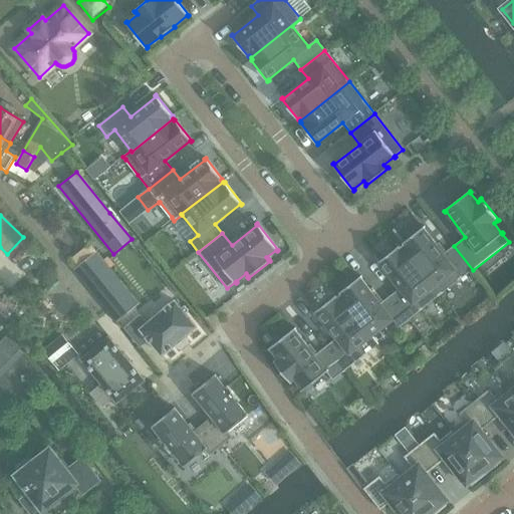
[(454,246),(444,253),(424,228),(425,228),(424,226),(403,243),(404,245),(402,246),(441,295),(473,270),(454,246)]
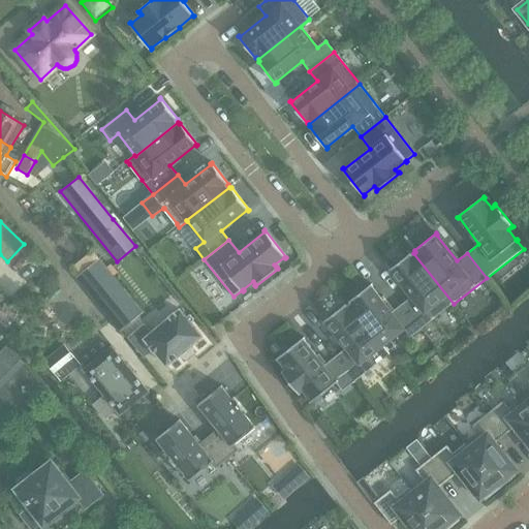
[(93,251),(73,267),(80,275),(76,278),(121,332),(144,313),(93,251)]
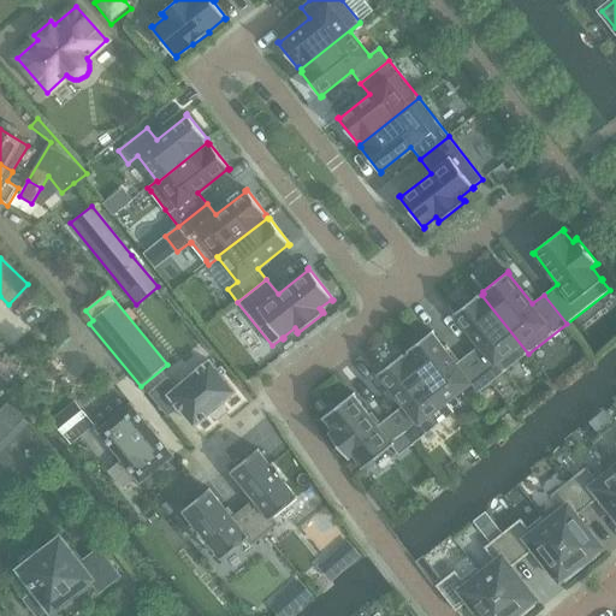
[(481,295),(480,296),(479,295),(452,315),(454,317),(455,315),(479,345),(468,355),(491,384),(528,354),(481,295)]
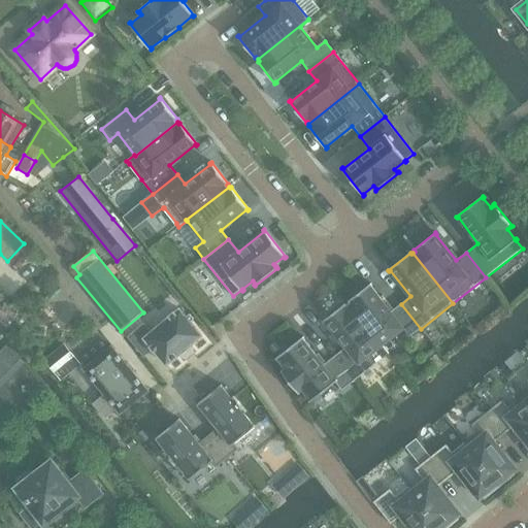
[(401,304),(391,311),(371,286),(372,285),(371,284),(349,301),(350,302),(349,303),(382,345),(404,328),(410,336),(421,329),(401,304)]
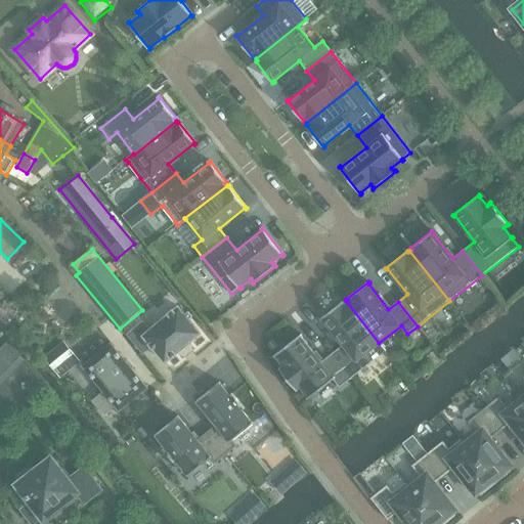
[(346,301),(344,303),(343,302),(321,319),(321,320),(323,319),(343,345),(334,352),(353,377),(386,351),(379,343),(346,301)]
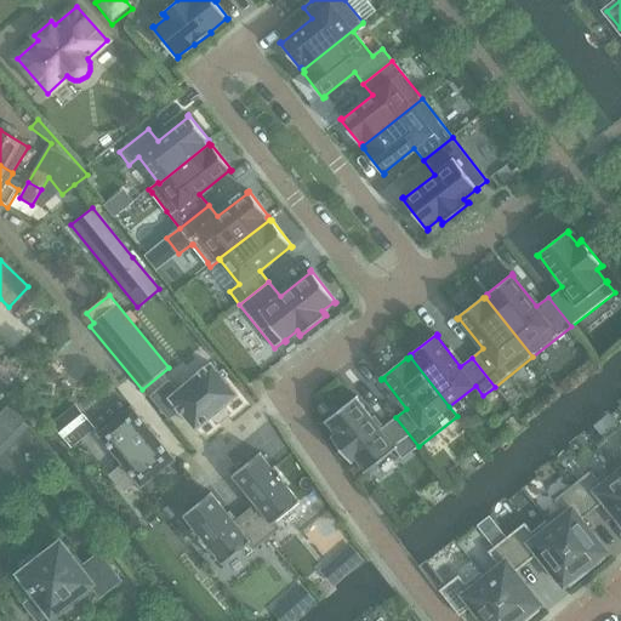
[(167,385),(149,399),(166,420),(180,409),(195,429),(212,415),(214,416),(215,415),(214,415),(220,410),(220,411),(221,410),(220,409),(237,396),(223,380),(228,376),(223,370),(218,372),(211,364),(175,394),(167,385)]
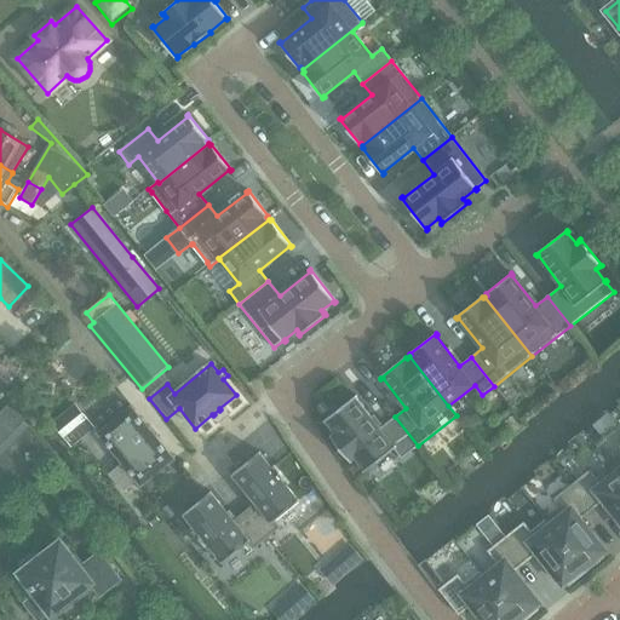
[(395,417),(380,429),(356,399),(357,397),(356,396),(325,422),(326,423),(327,422),(337,434),(333,436),(332,435),(331,436),(332,437),(351,463),(352,461),(352,460),(356,458),(363,469),(362,470),(363,471),(392,448),(401,459),(418,446),(395,417)]
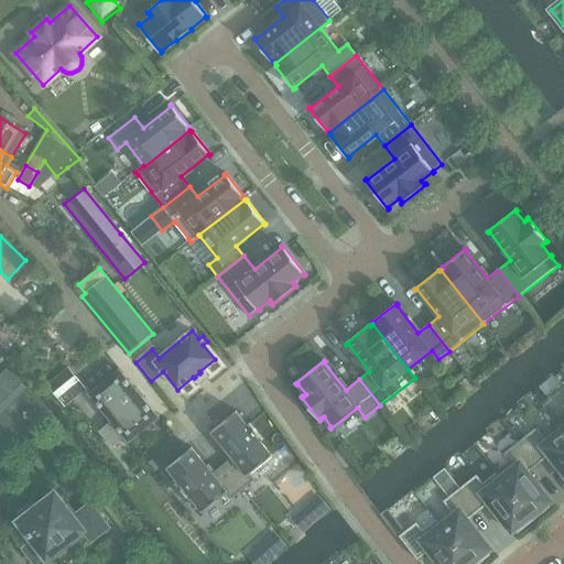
[(68,366),(46,383),(65,407),(87,389),(68,366)]
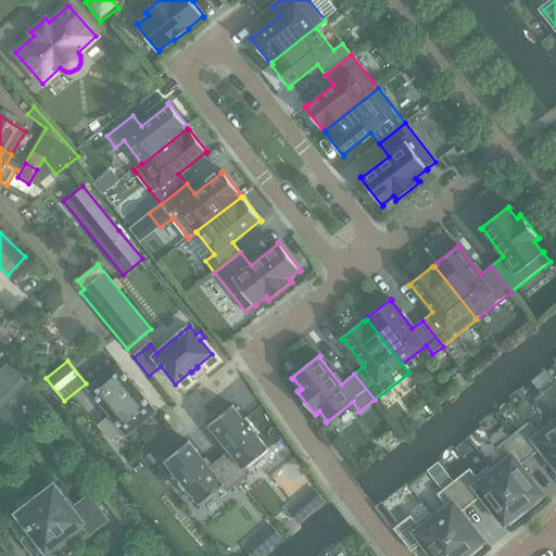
[(0,400),(22,378),(7,364),(0,370),(0,400)]
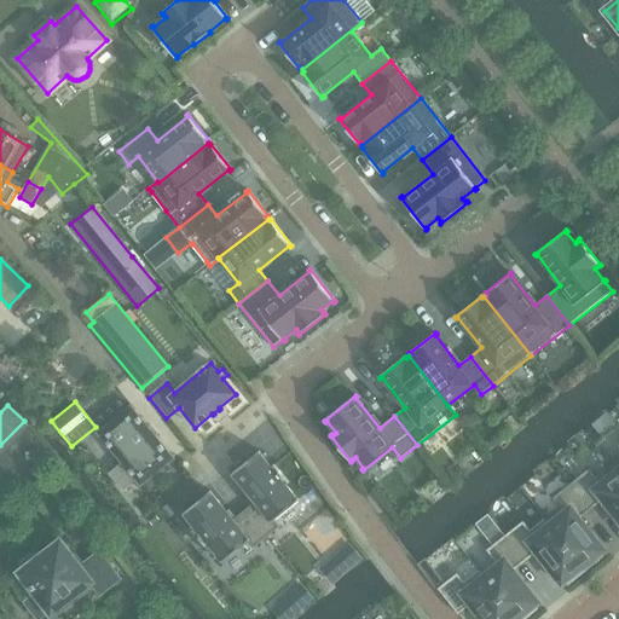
[(131,406),(98,433),(122,463),(109,474),(123,491),(136,480),(140,486),(174,458),(131,406)]
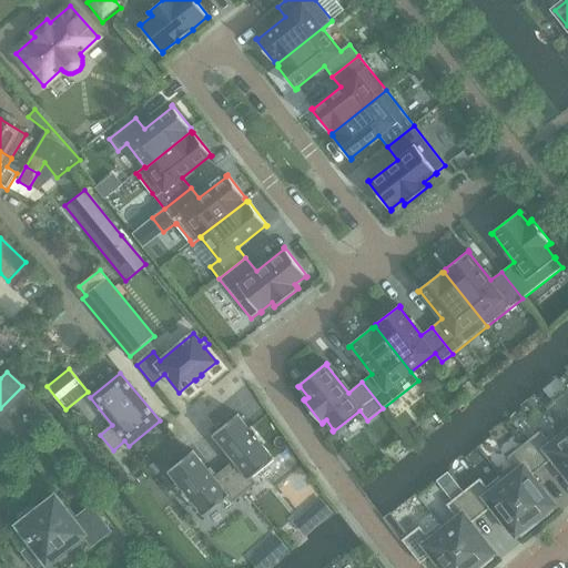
[(274,459),(262,445),(264,444),(265,443),(256,432),(251,426),(250,427),(251,427),(249,428),(240,417),(239,416),(239,415),(237,414),(213,434),(214,436),(214,435),(234,460),(224,468),(244,494),(257,484),(252,477),(274,459)]
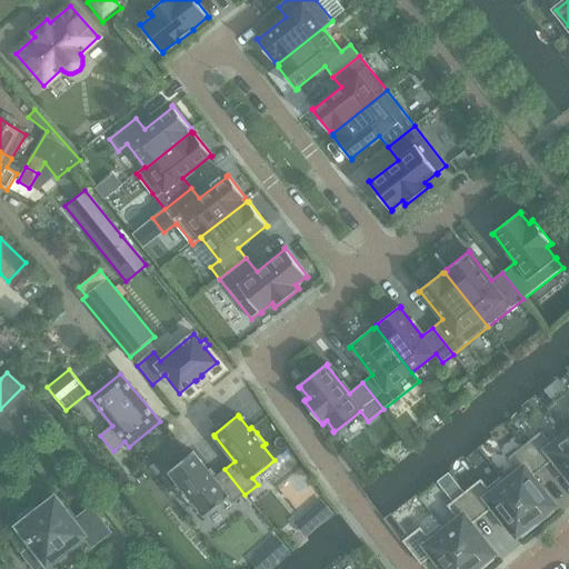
[(568,438),(561,428),(548,439),(541,431),(525,445),(543,468),(553,459),(568,478),(568,438)]
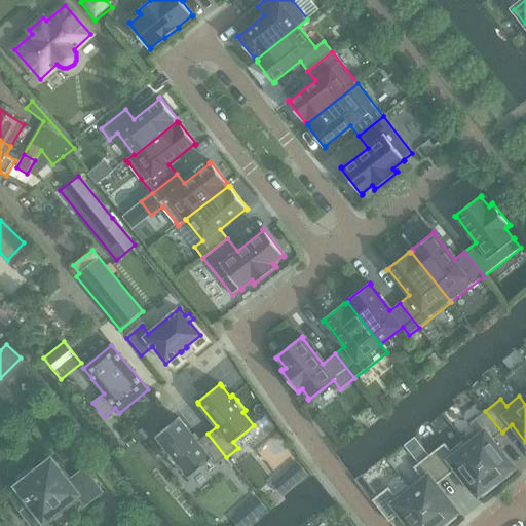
[(514,467),(492,441),(502,433),(485,411),(470,423),(479,436),(467,445),(463,440),(463,441),(498,485),(513,474),(511,471),(514,467)]
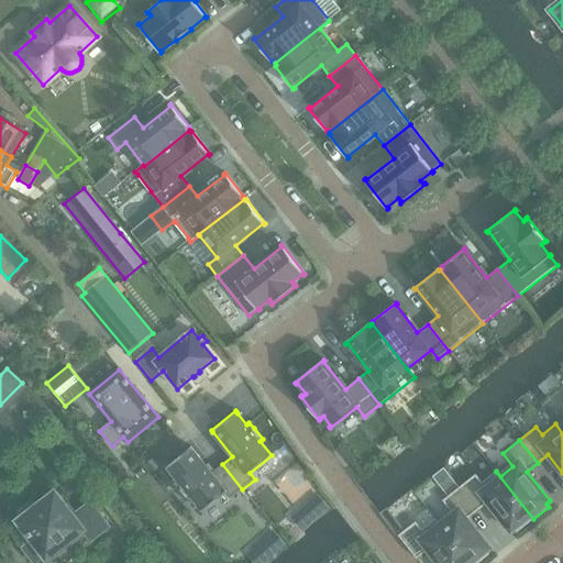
[(242,489),(222,464),(212,473),(192,449),(192,448),(191,446),(167,466),(168,467),(178,481),(177,482),(176,483),(189,499),(190,498),(191,497),(202,509),(202,511),(213,503),(225,493),(230,499),(242,489)]
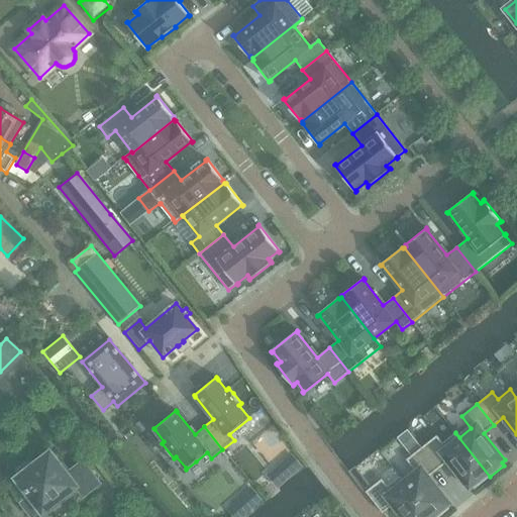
[(490,477),(455,433),(442,442),(437,435),(422,447),(438,469),(448,461),(470,488),(473,485),(476,488),(490,477)]
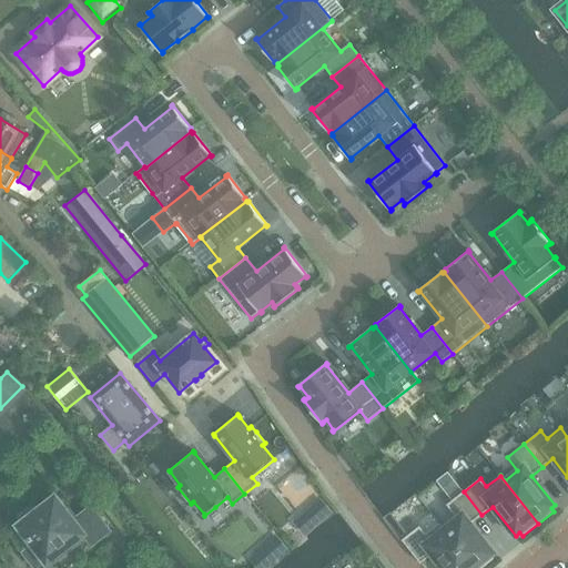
[(495,553),(472,524),(482,515),(464,492),(446,505),(457,518),(444,528),(440,523),(439,524),(474,567),(482,567),(494,559),(490,556),(495,553)]
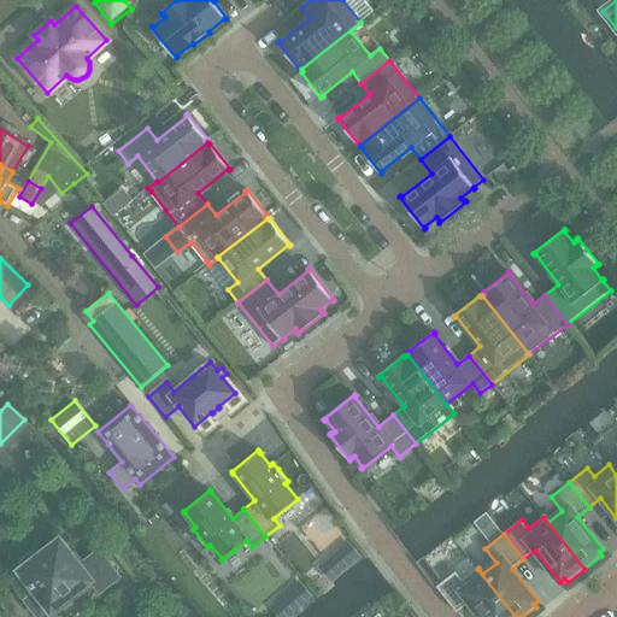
[(51,611),(94,577),(104,589),(119,577),(99,551),(80,565),(60,539),(36,558),(34,554),(22,563),(24,566),(19,570),(36,592),(24,600),(37,616),(39,616),(50,609),(51,611)]
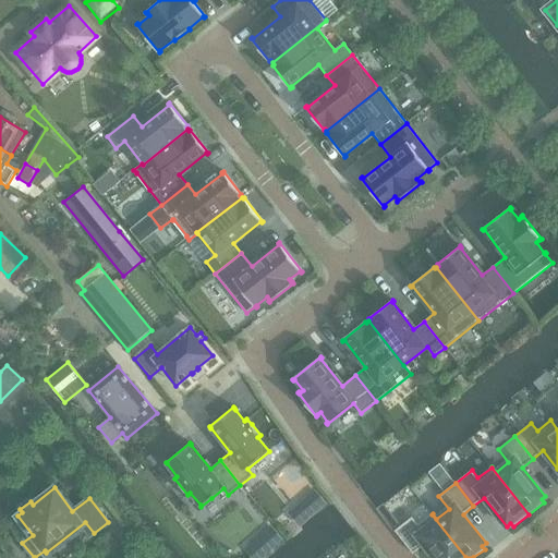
[(289,512),(300,525),(326,504),(314,492),(289,512)]
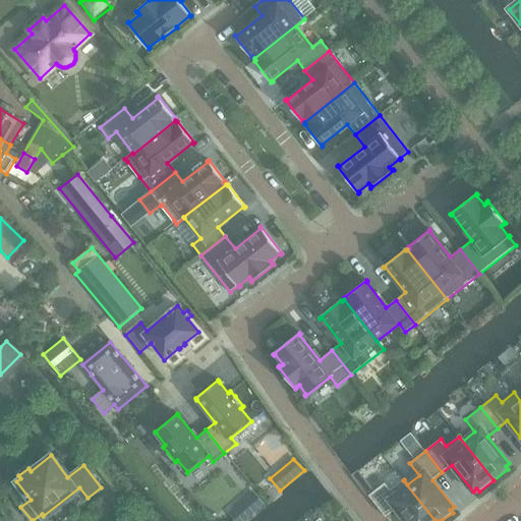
[(435,520),(403,480),(391,489),(385,482),(368,496),(386,517),(396,509),(405,520),(435,520)]
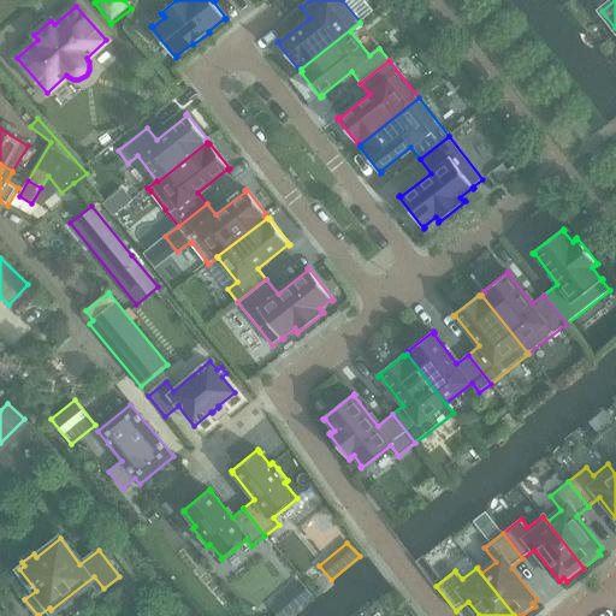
[(271,606),(279,615),(289,615),(312,597),(300,582),(271,606)]
